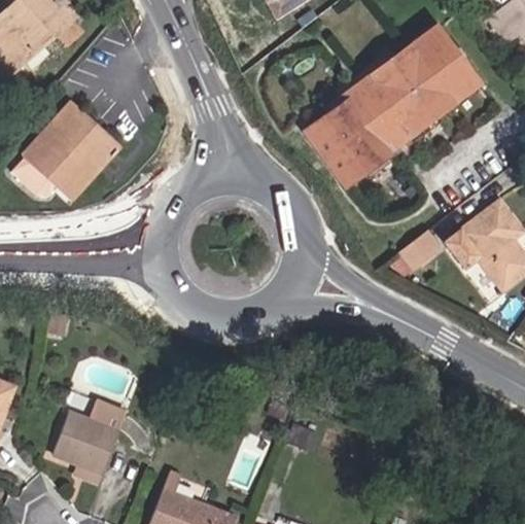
[(19,0),(0,18),(0,43),(1,44),(20,65),(55,32),(72,16),(57,0),(19,0)]
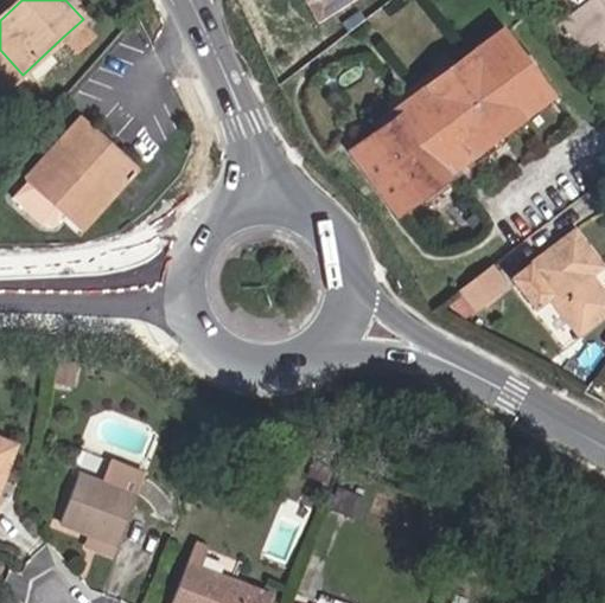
[(310,0),(319,14),(341,0),(332,0),(330,1),(325,0),(310,0)]
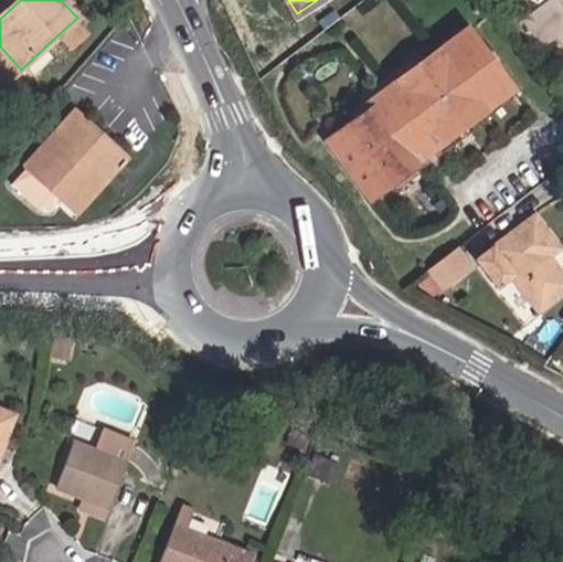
[(548,0),(529,13),(548,40),(562,29),(562,0),(548,0)]
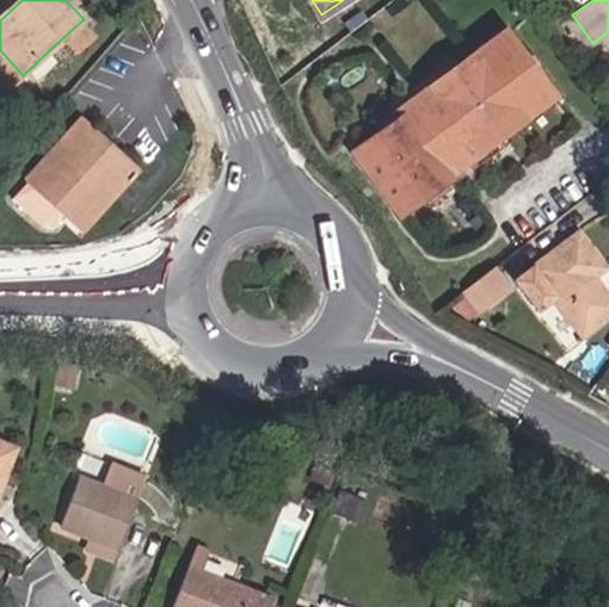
[(77,51),(97,33),(84,19),(63,37),(77,51)]
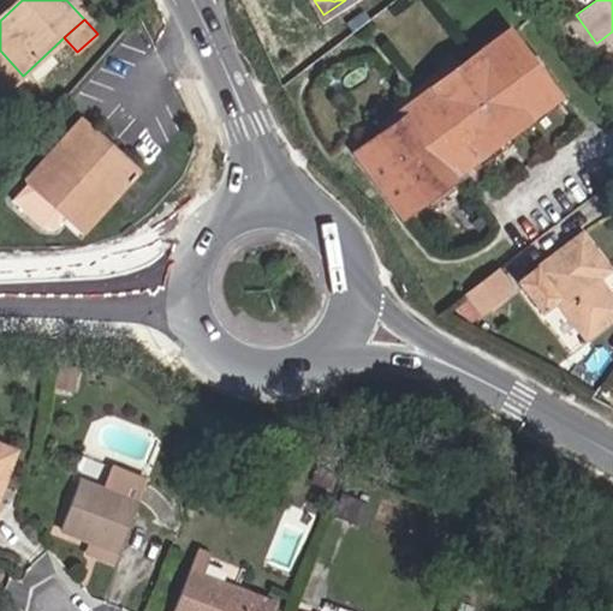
[(564,90),(515,24),(464,61),(433,85),(483,151),(512,130),(564,90)]
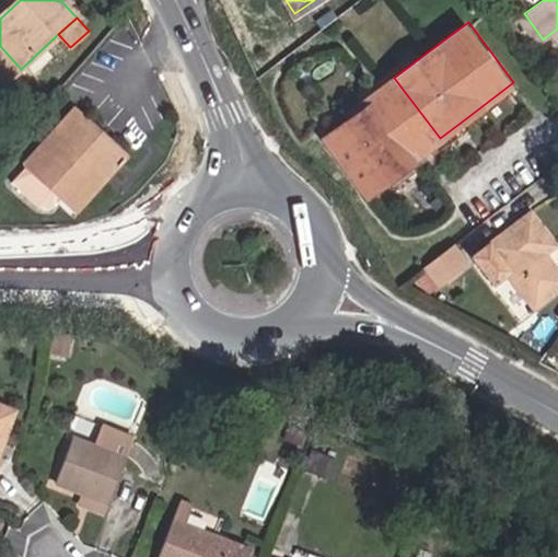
[(0,48),(0,76),(6,81),(21,69),(1,47),(0,48)]
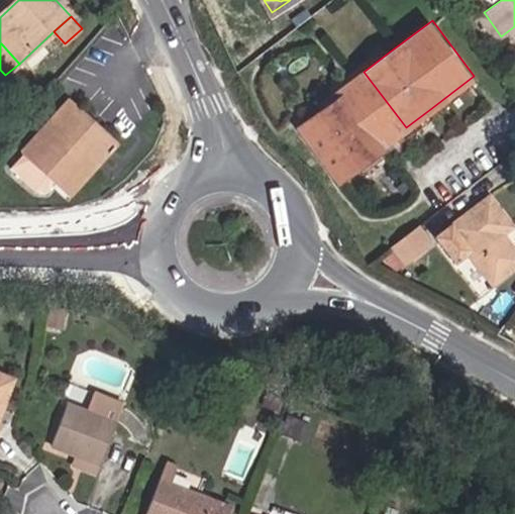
[(390,52),(384,45),(358,65),(364,72),(390,52)]
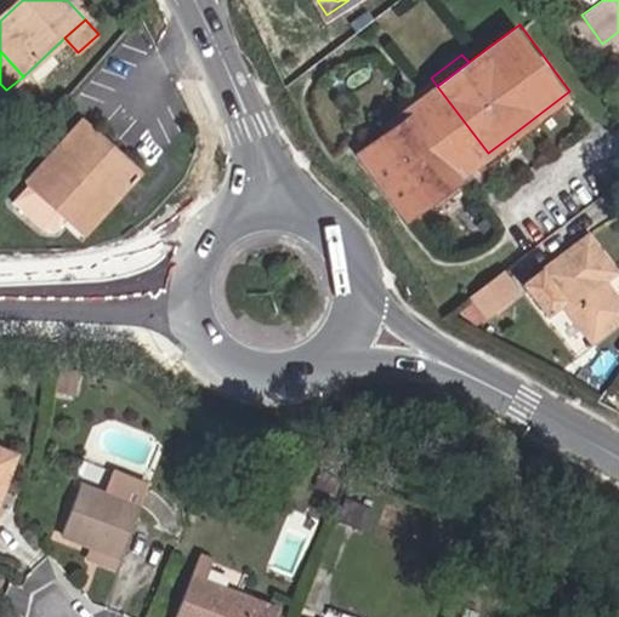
[(431,78),(382,115),(390,126),(395,123),(412,110),(409,107),(437,86),(431,78)]
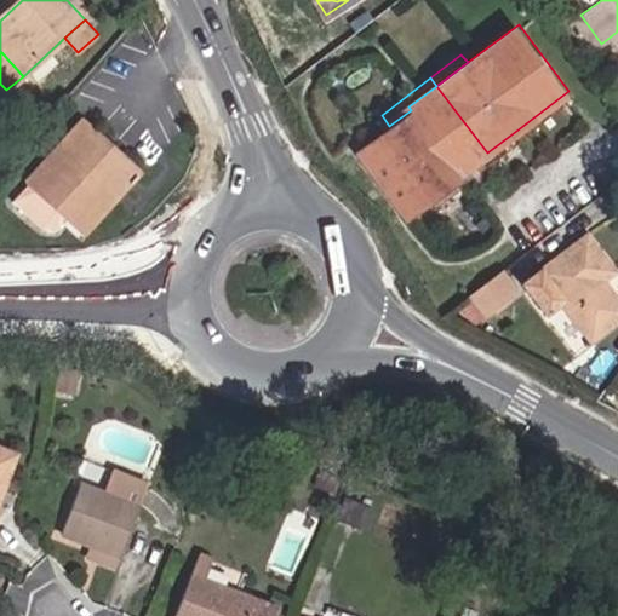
[(411,110),(394,122),(389,126),(360,149),(412,218),(442,195),(462,179),(458,174),(487,153),(436,86),(408,107),(411,110)]
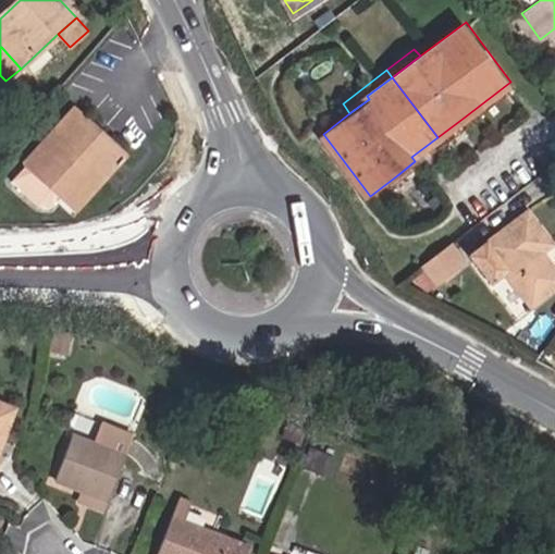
[(73,108),(24,163),(26,165),(31,169),(79,113),(73,108)]
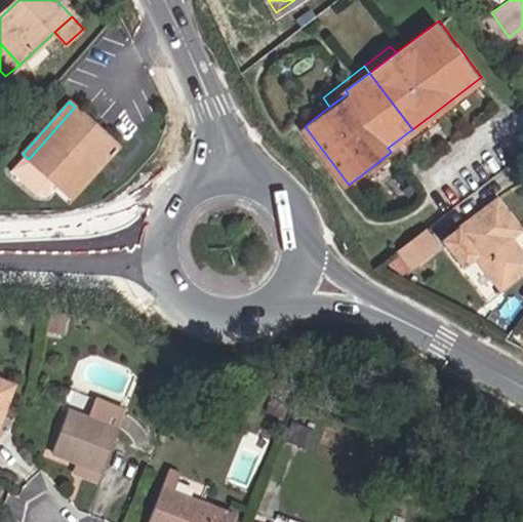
[(46,195),(56,184),(67,192),(112,141),(75,107),(29,159),(25,156),(10,172),(37,195),(46,195)]
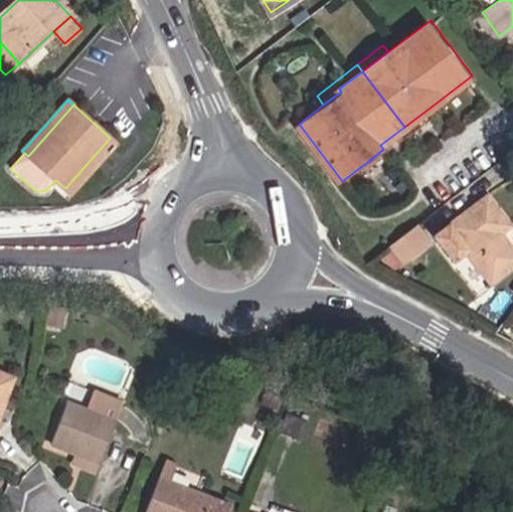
[(413,139),(438,122),(429,109),(404,127),(413,139)]
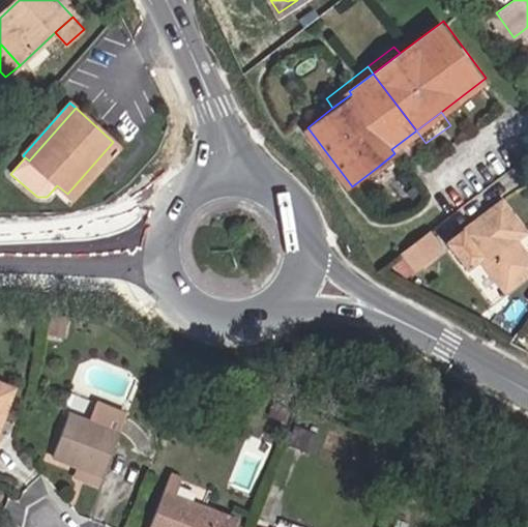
[(384,174),(426,143),(416,130),(391,149),(394,153),(378,167),(384,174)]
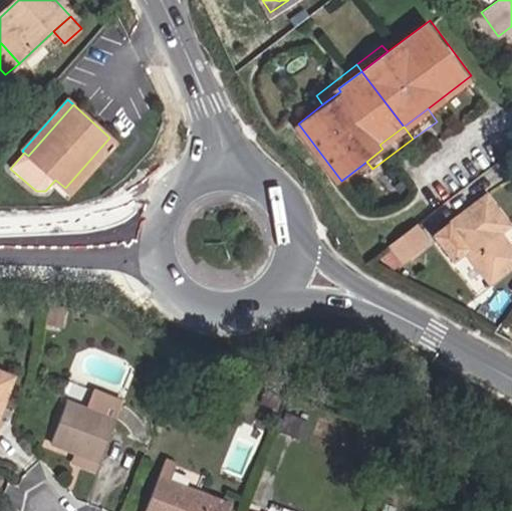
[(115,143),(109,138),(65,188),(71,194),(115,143)]
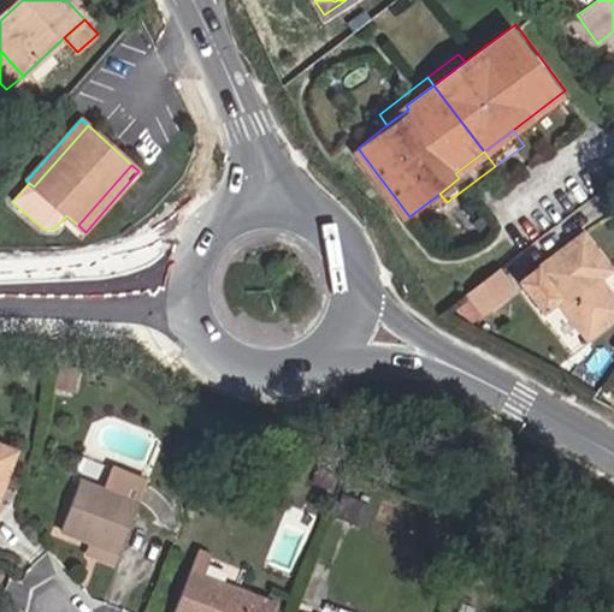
[(612,263),(585,230),(525,279),(547,306),(560,295),(565,301),(591,333),(613,314),(613,291),(598,273),(612,263)]
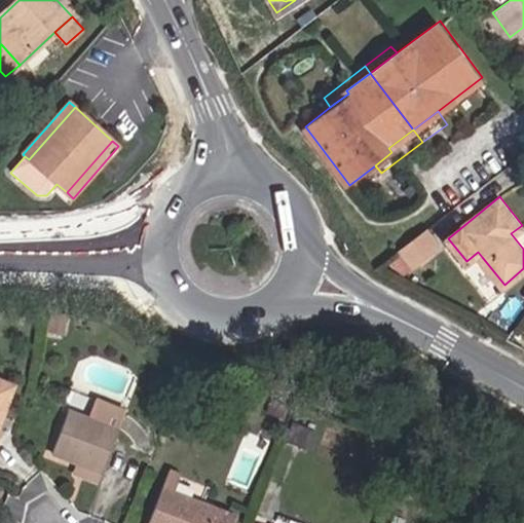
[(436,252),(437,241),(427,228),(403,247),(416,266),(436,252)]
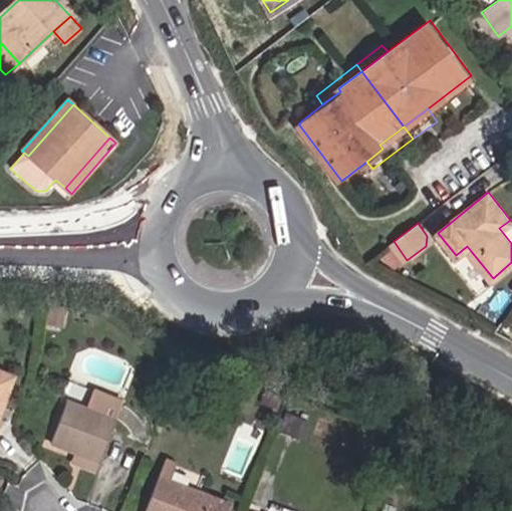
[(48,321),(58,323),(62,304),(52,302),(48,321)]
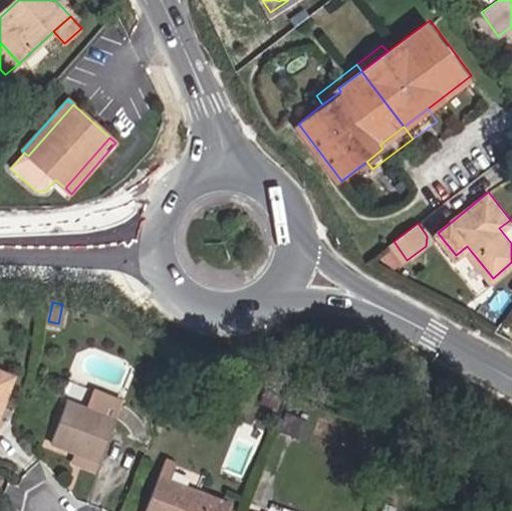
[(0,404),(11,376),(0,371),(0,404)]
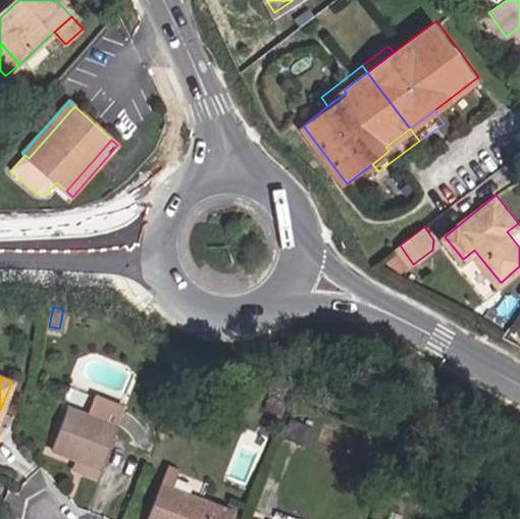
[(69,406),(53,449),(84,460),(102,468),(119,425),(126,409),(69,386),(62,404),(69,406)]
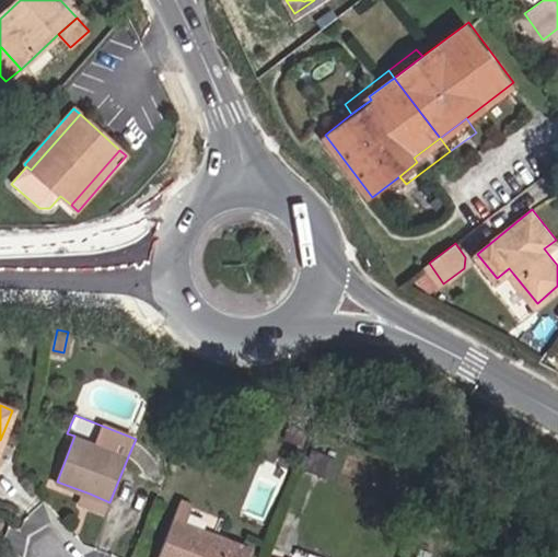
[(300,440),(304,428),(291,422),(286,434),(300,440)]
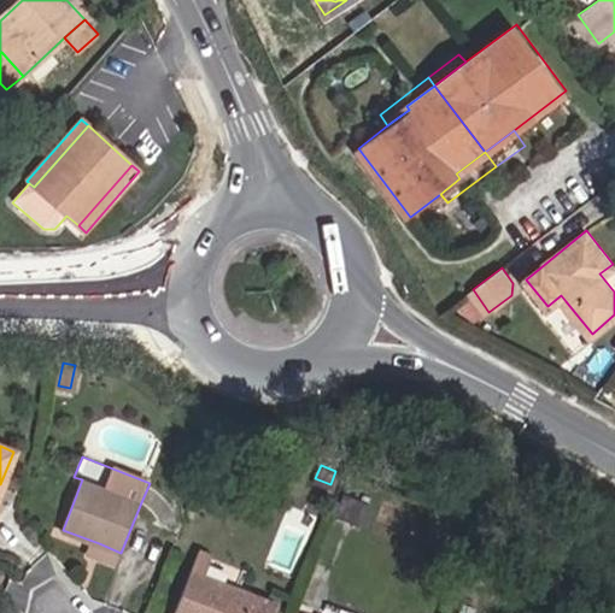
[(352,522),(365,485),(349,478),(335,514),(352,522)]
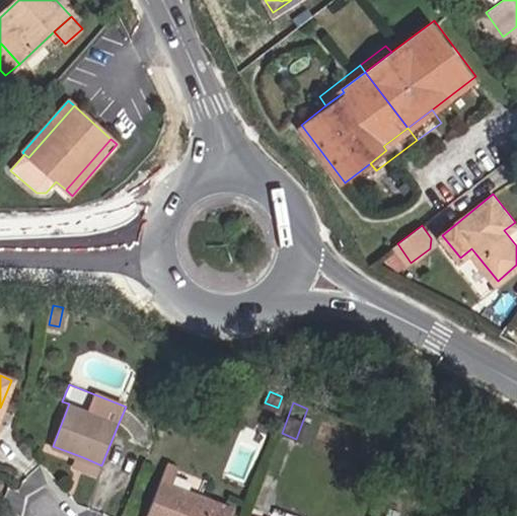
[(98,473),(101,465),(83,457),(80,465),(98,473)]
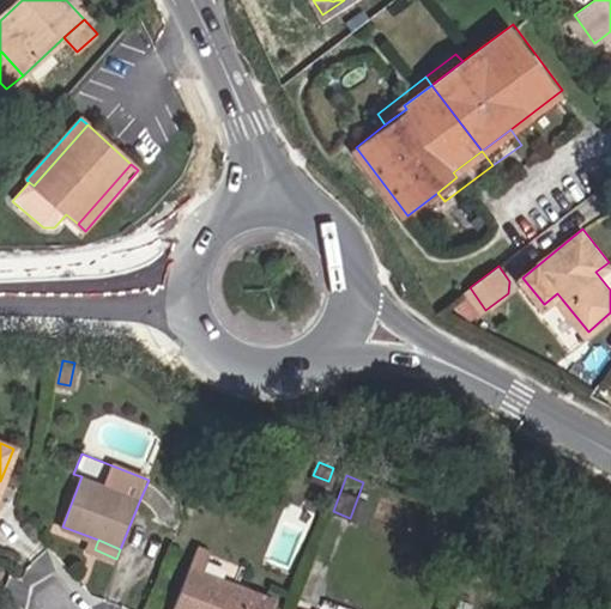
[(271,608),(274,601),(253,592),(254,590),(201,568),(209,549),(197,544),(171,608),(271,608)]
